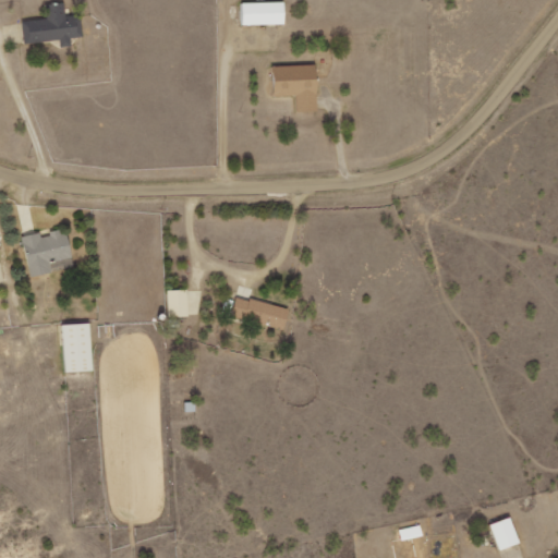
[(60,40),(60,47),(71,46),(71,38),(82,37),(81,15),(64,16),(64,2),(46,3),(47,20),(23,21),(24,43),(60,40)]
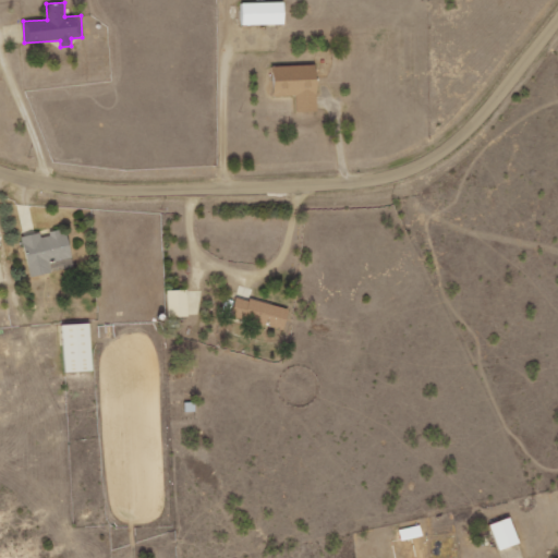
[(284,2),(241,3),(241,25),(284,24),(284,2)]
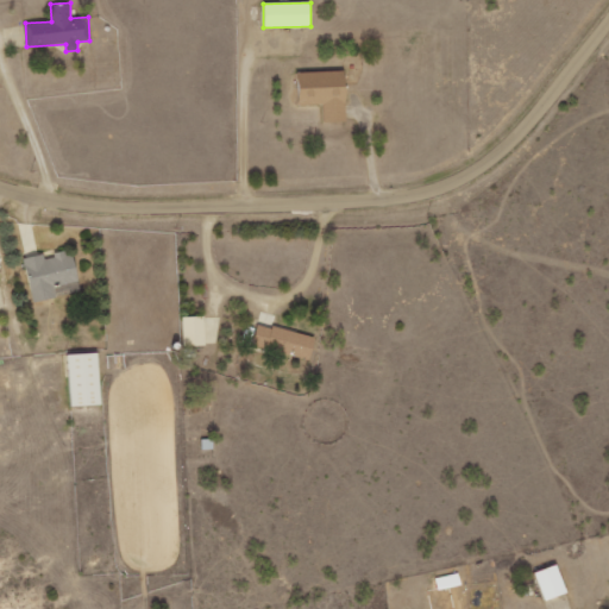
[(346,71),(299,73),(299,105),(324,105),(324,123),(347,123),(346,71)]
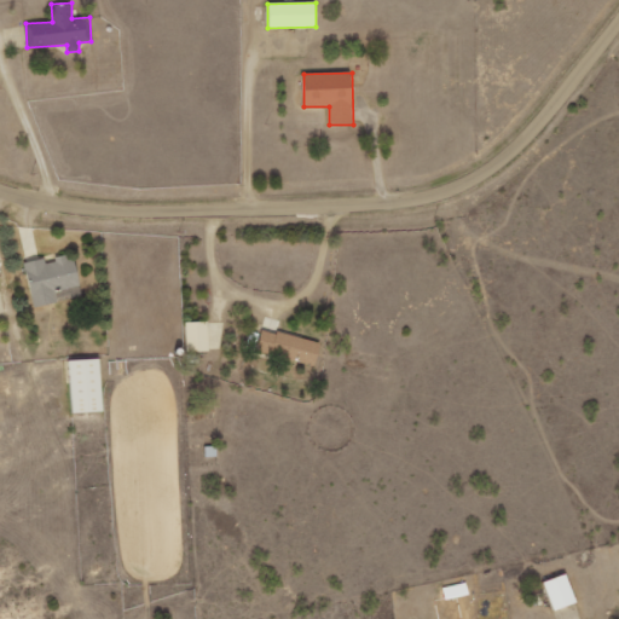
[(79,285),(71,255),(45,261),(45,258),(24,262),(34,307),(57,302),(53,291),(79,285)]
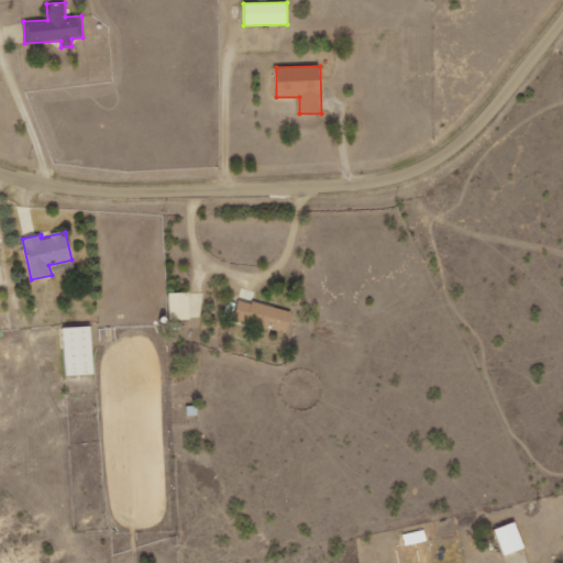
[(169,320),(189,319),(189,293),(169,293),(169,320)]
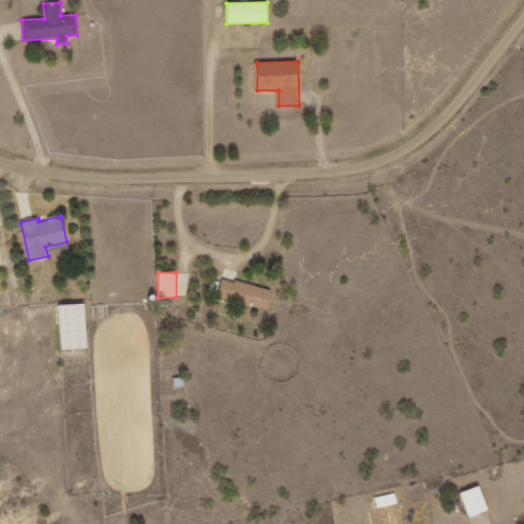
[(266,310),(271,290),(221,277),(216,297),(266,310)]
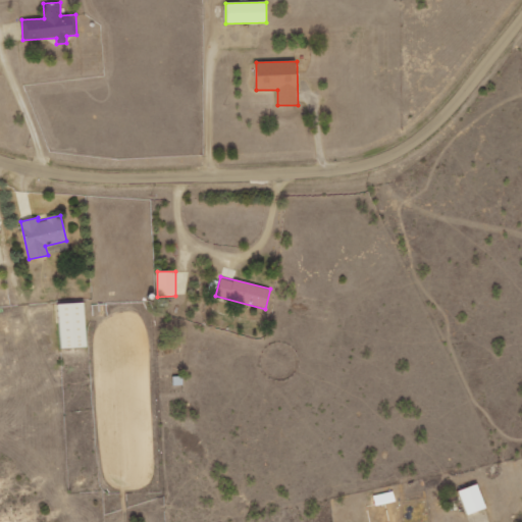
[(85,302),(59,303),(60,348),(86,347),(85,302)]
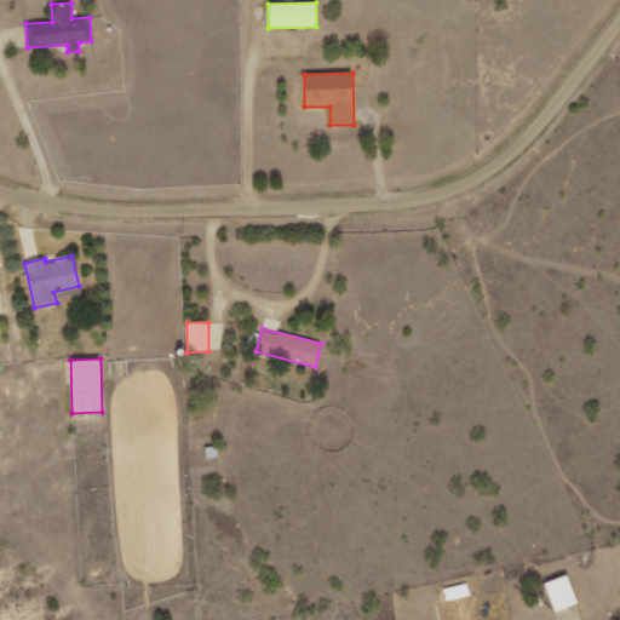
[(544,583),(554,610),(577,603),(567,574),(544,583)]
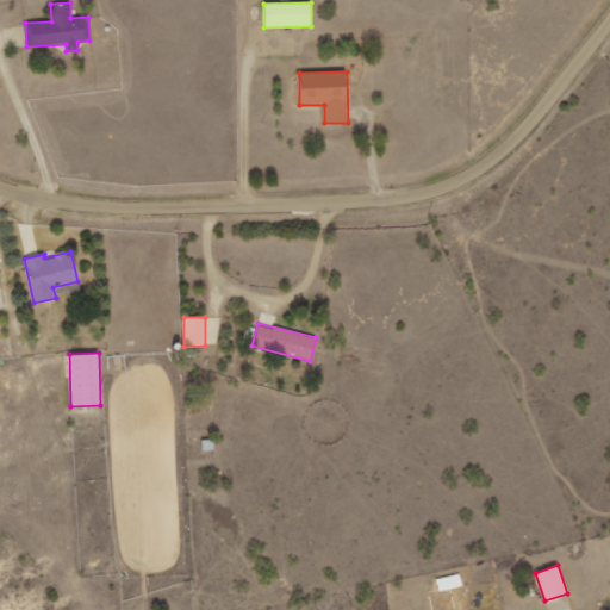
[(435,579),(437,591),(461,585),(459,573),(435,579)]
